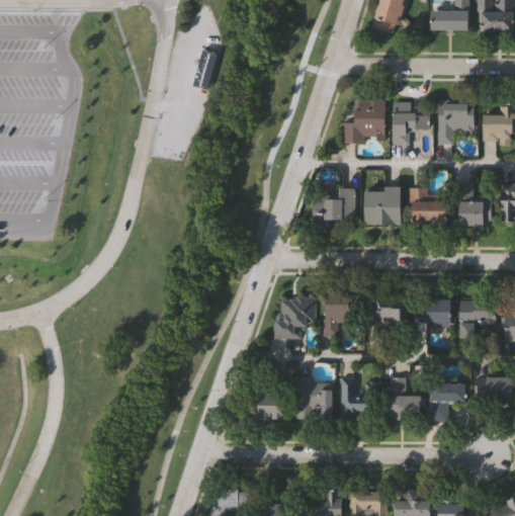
[(371,29),(378,0),(403,0),(395,35),(371,29)]
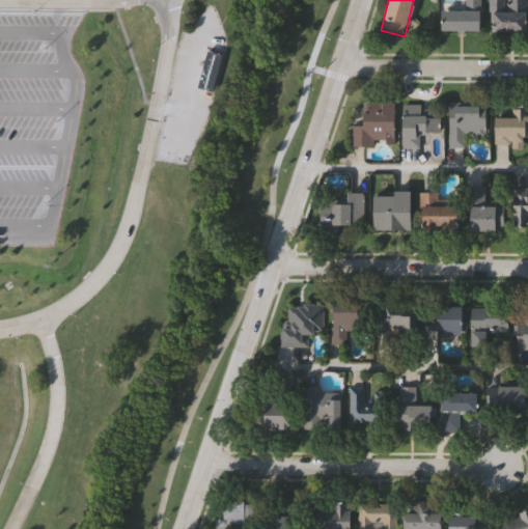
[(480,0),(480,31),(442,32),(442,11),(464,11),(464,0),(480,0)]
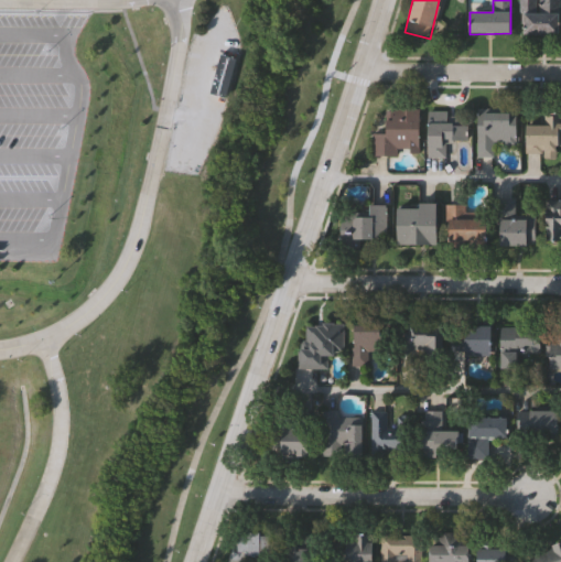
[(559,0),(559,34),(519,34),(519,0),(559,0)]
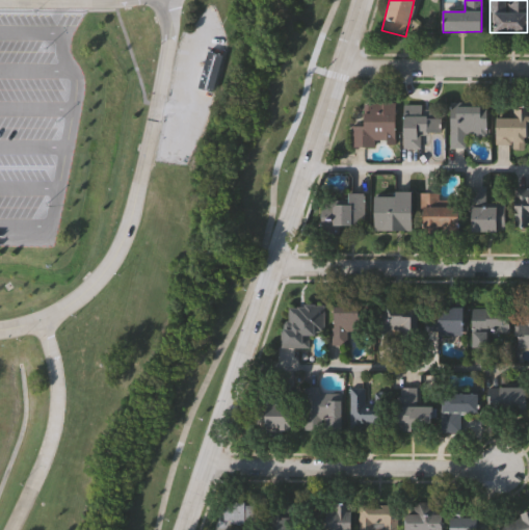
[(196,91),(207,53),(222,57),(211,96),(196,91)]
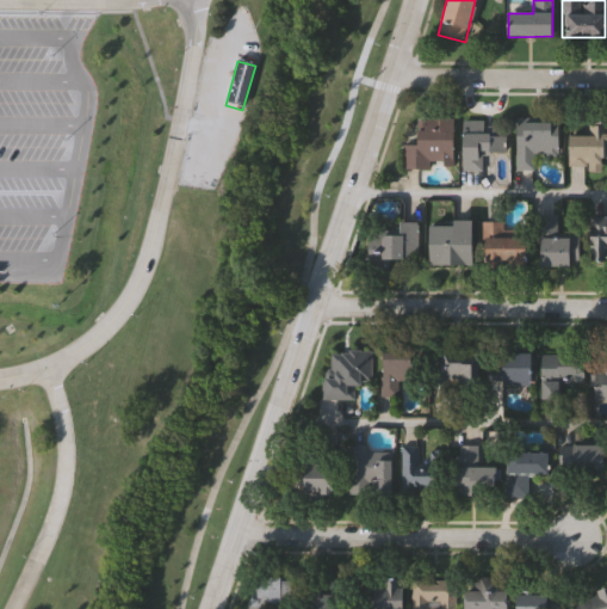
[(453,118),(453,167),(400,166),(400,143),(416,145),(416,118),(453,118)]
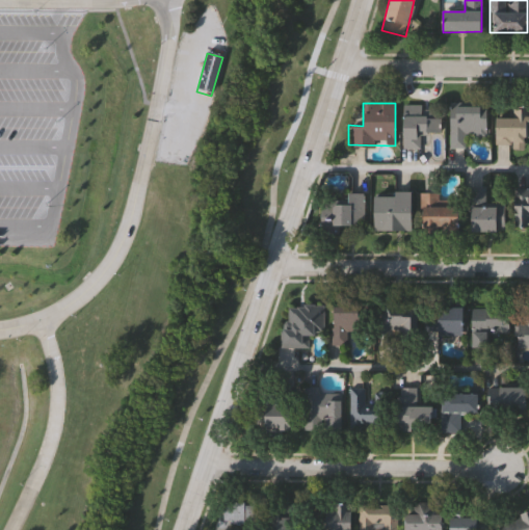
[(466,136),(466,148),(449,148),(449,104),(486,105),(485,136),(466,136)]
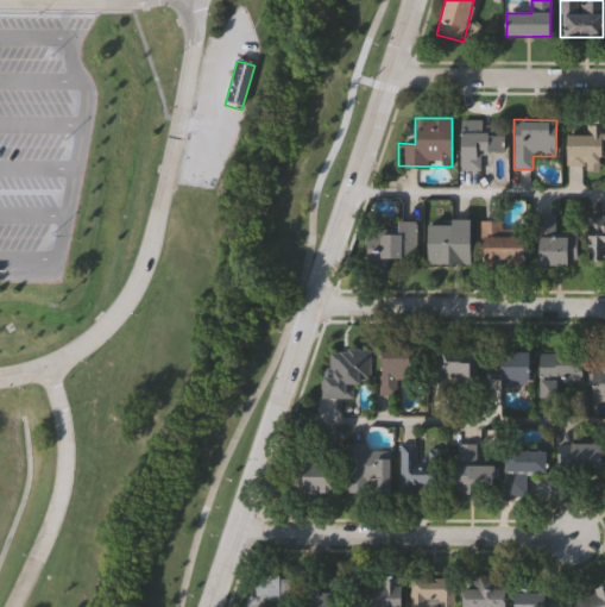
[(460,170),(460,120),(484,120),(484,125),(503,125),(503,156),(484,156),(484,170),(460,170)]
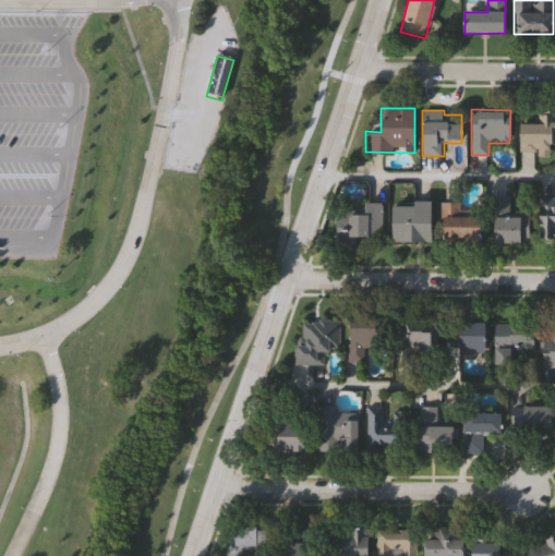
[(539,122),(538,112),(553,112),(554,152),(520,153),(519,123),(539,122)]
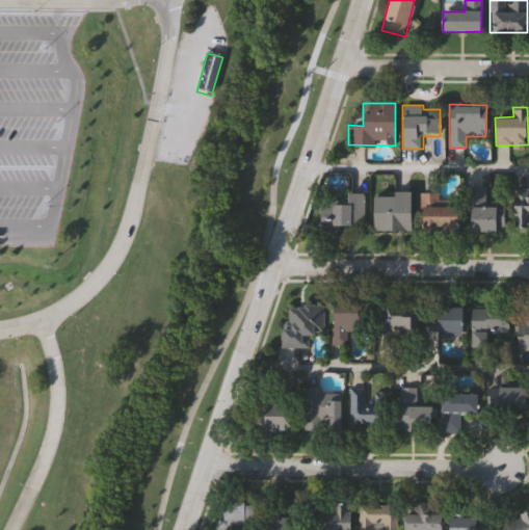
[(484,187),(485,202),(504,202),(504,231),(470,231),(470,187),(484,187)]
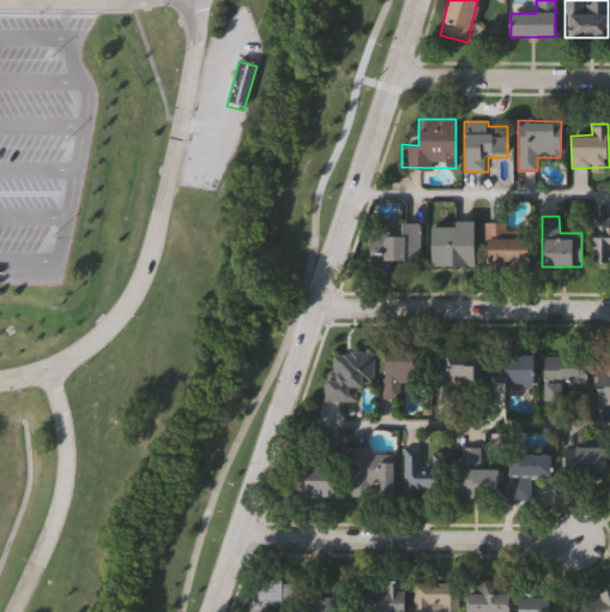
[(609,261),(593,262),(592,222),(609,221),(609,261)]
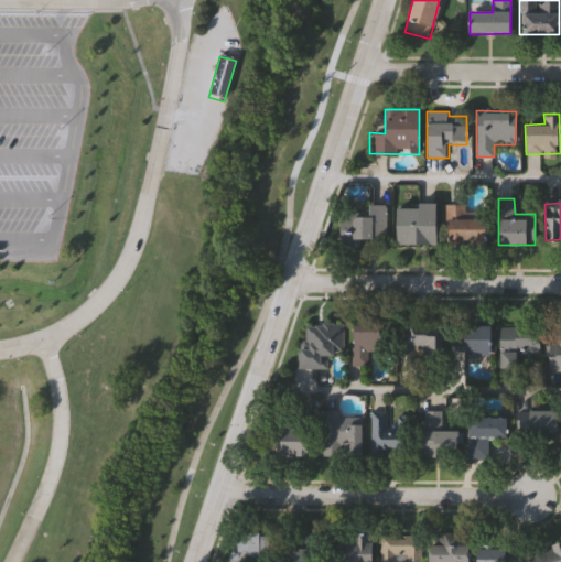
[(465,204),(465,217),(485,217),(485,246),(446,246),(446,204),(465,204)]
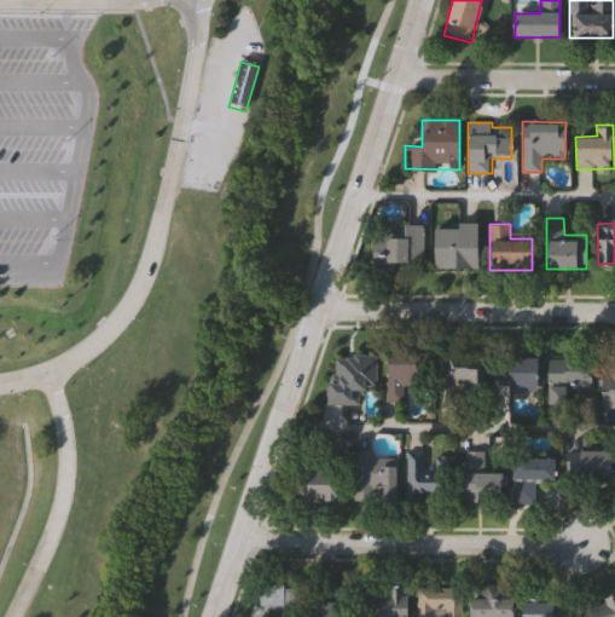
[(434,269),(434,225),(479,225),(479,269),(434,269)]
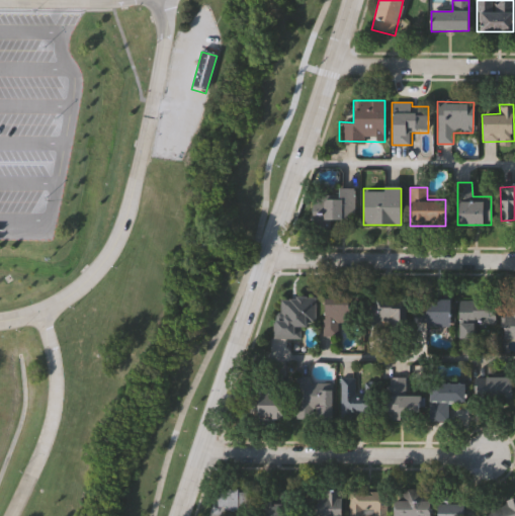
[(314,189),(353,189),(353,220),(314,220),(314,189)]
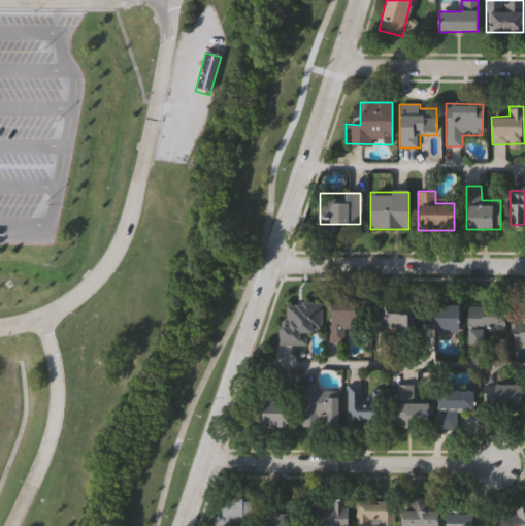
[(320,302),(319,331),(305,331),(305,346),(280,346),(281,302),(320,302)]
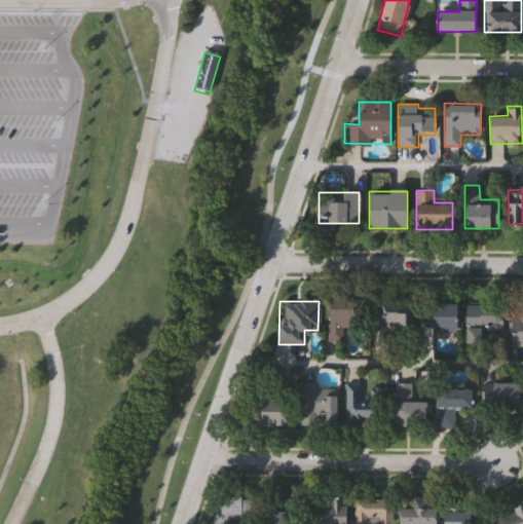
[(376,301),(413,301),(413,334),(376,334),(376,301)]
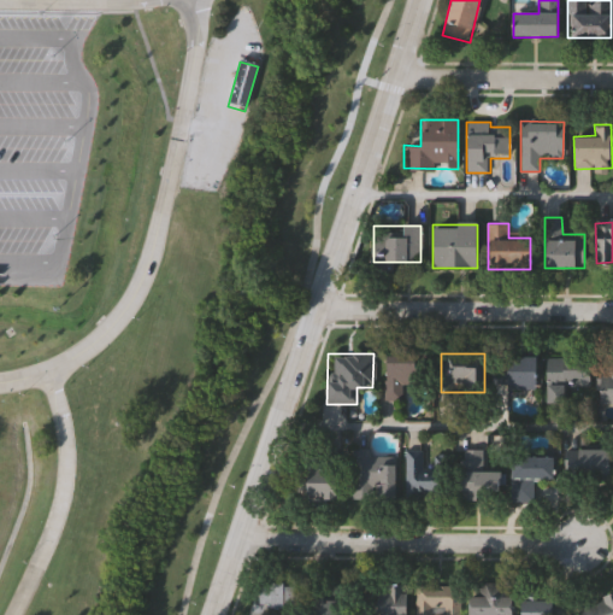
[(383,400),(384,355),(422,356),(422,388),(404,388),(404,400),(383,400)]
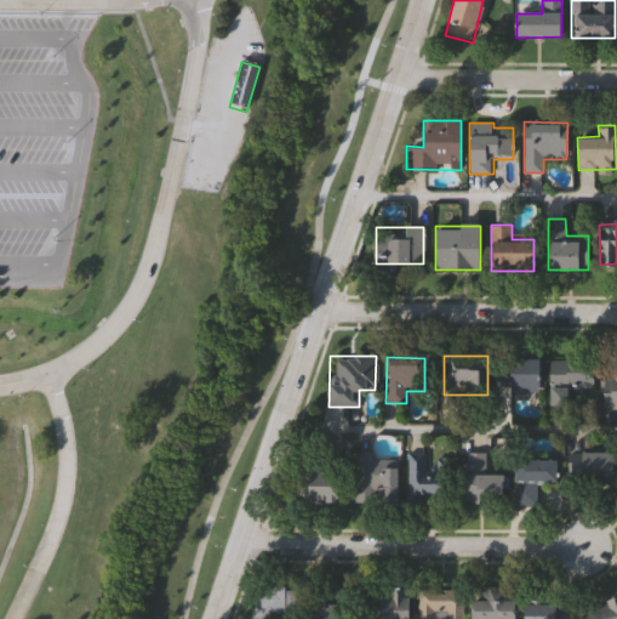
[(506,358),(540,358),(540,392),(506,392),(506,358)]
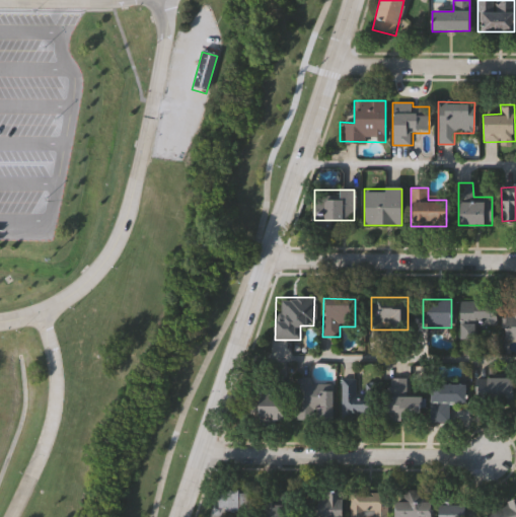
[(458,336),(459,304),(496,305),(495,337),(458,336)]
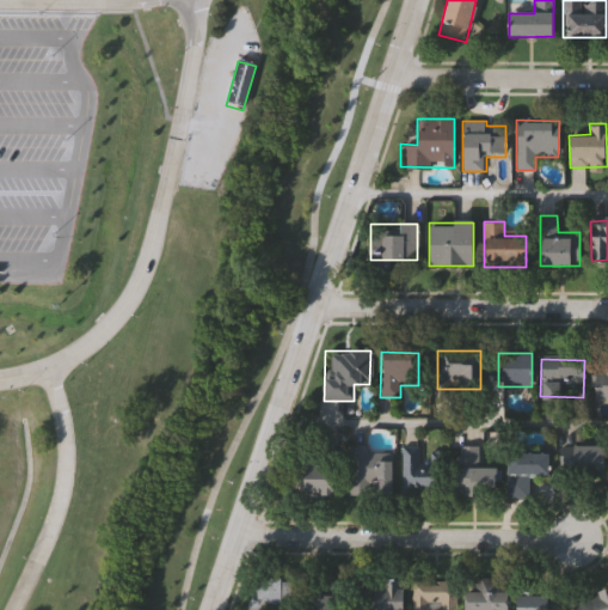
[(607,370),(607,400),(594,400),(595,370),(607,370)]
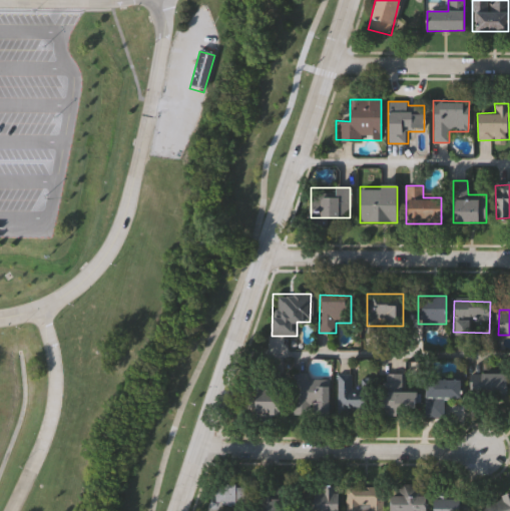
[(337,374),(352,374),(352,380),(371,380),(371,412),(337,412),(337,374)]
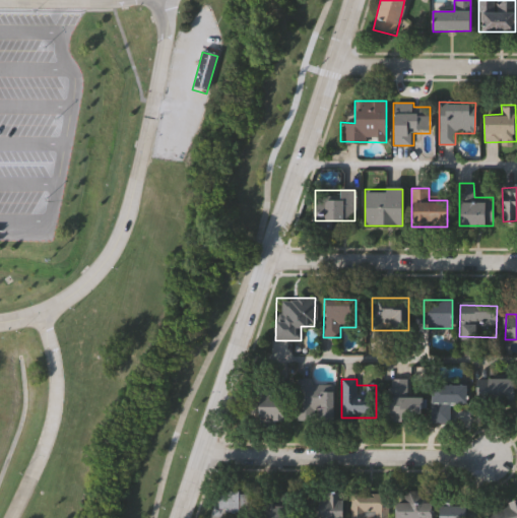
[(514,379),(514,402),(478,401),(478,379),(514,379)]
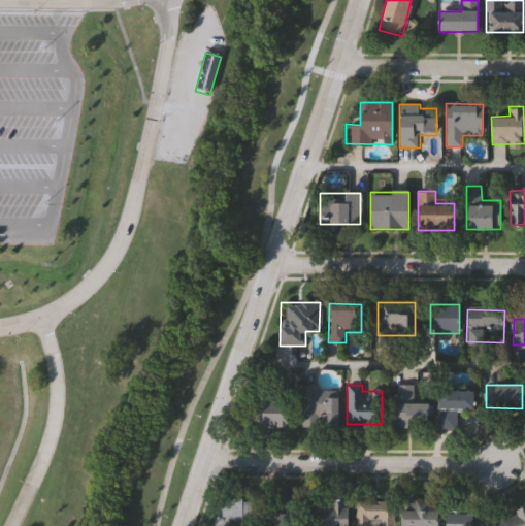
[(393,428),(393,386),(412,386),(412,403),(427,403),(427,428),(393,428)]
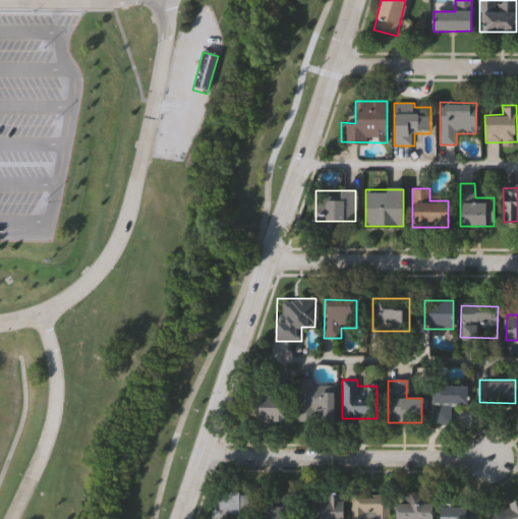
[(335,384),(334,420),(321,420),(322,411),(311,411),(310,421),(298,420),(299,383),(335,384)]
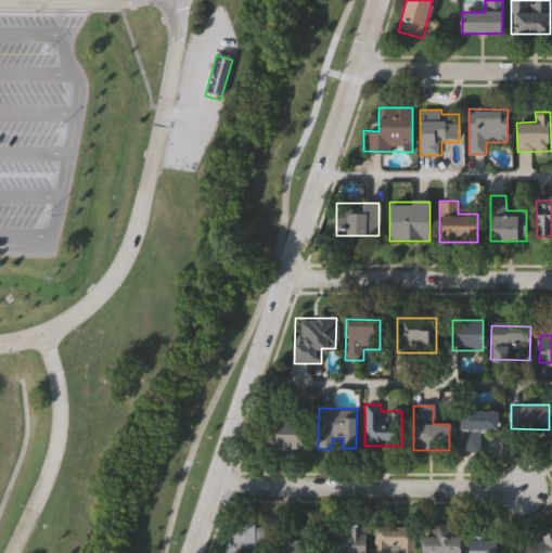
[(460,410),(499,411),(499,431),(478,431),(478,452),(459,451),(460,410)]
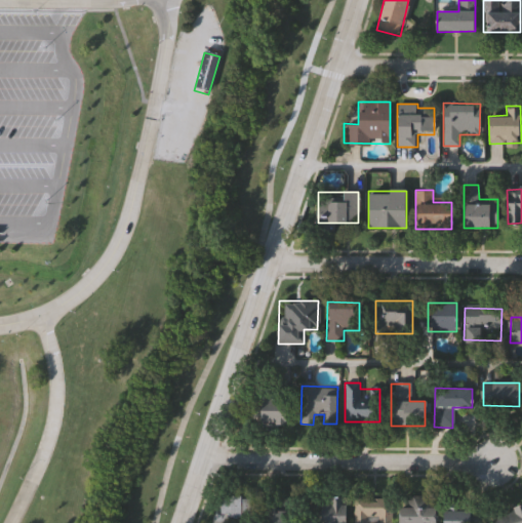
[(261,426),(261,398),(286,398),(286,426),(261,426)]
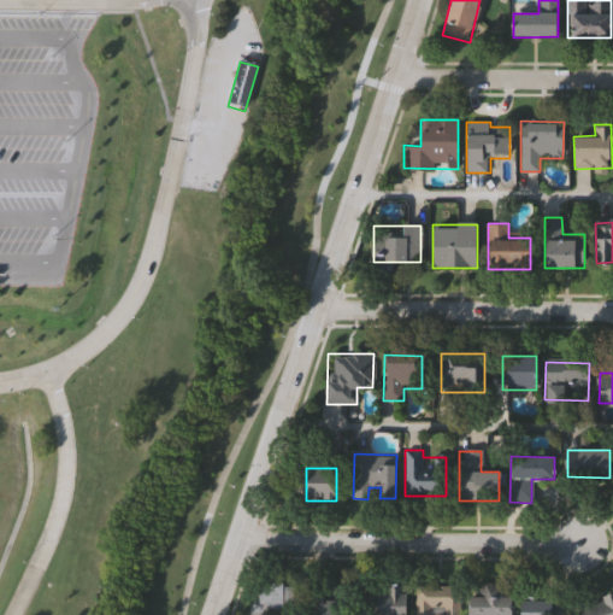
[(294,610),(259,610),(259,583),(294,583),(294,610)]
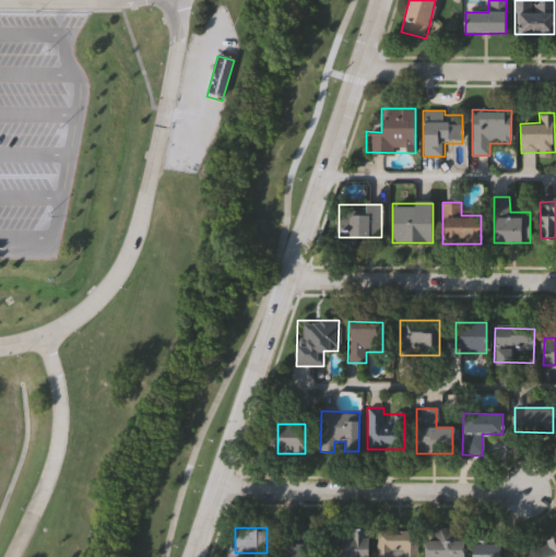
[(427,556),(427,530),(463,530),(463,556),(427,556)]
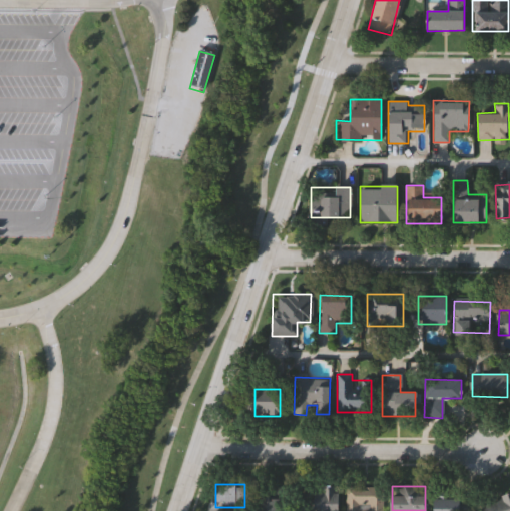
[(313,510),(313,488),(338,488),(338,510),(313,510)]
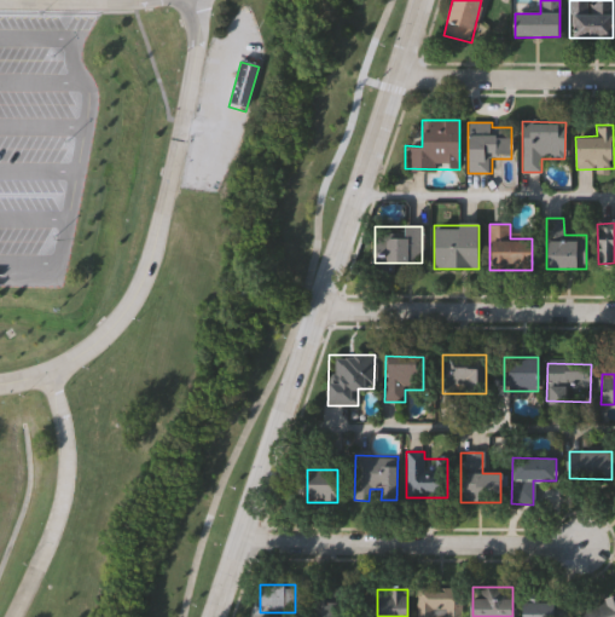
[(416,616),(416,589),(459,589),(459,616),(416,616)]
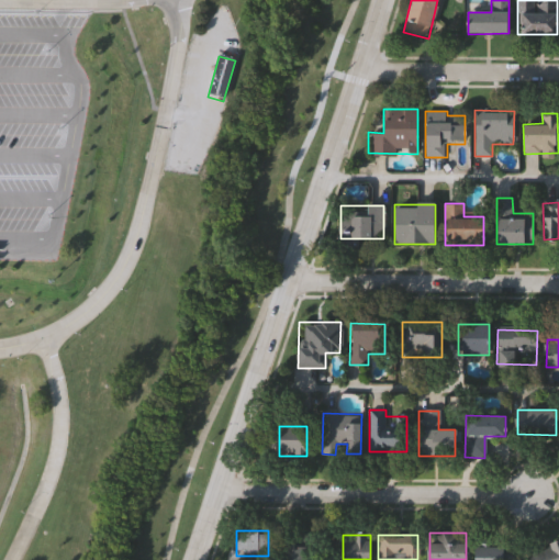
[(558,542),(558,559),(526,559),(524,551),(558,542)]
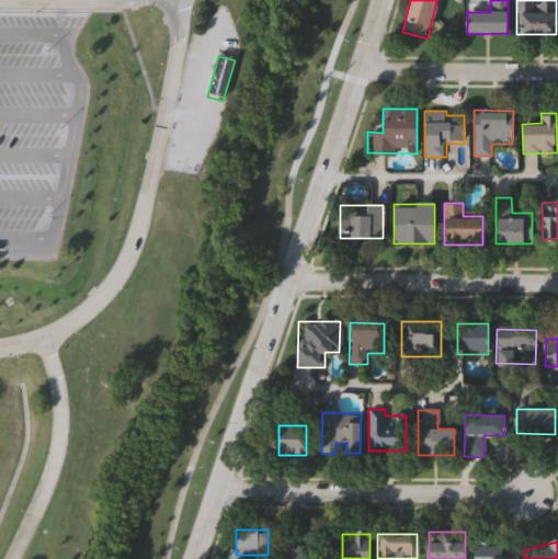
[(287,558),(291,544),(309,547),(307,558),(287,558)]
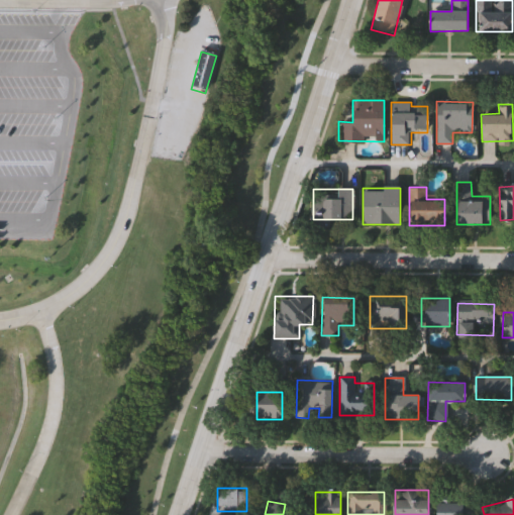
[(436,514),(436,503),(475,503),(475,514),(436,514)]
